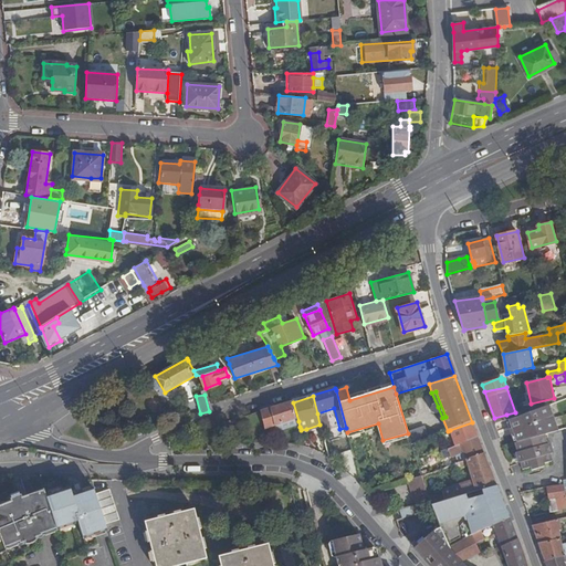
[(282,425),(299,421),(293,402),(270,409),(274,425),(278,433),(284,431),(282,425)]
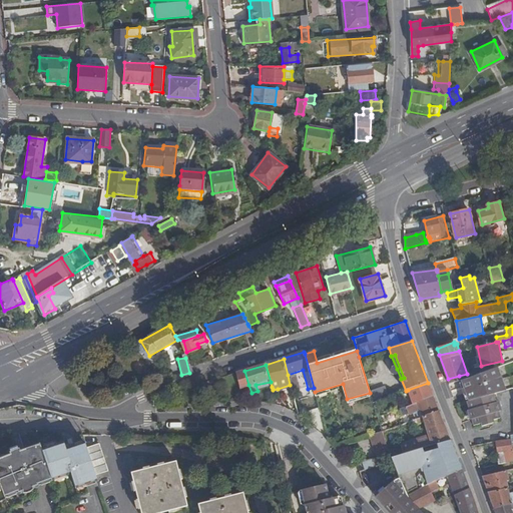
[(389,370),(389,372),(389,373),(391,375),(393,375),(395,375),(396,373),(397,372),(397,369),(396,368),(394,367),(392,367),(390,368),(389,370)]
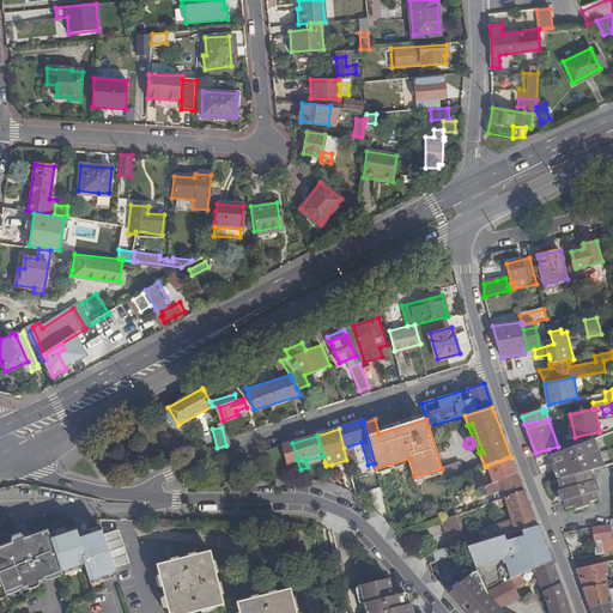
[(600,467),(593,438),(558,447),(548,449),(550,453),(552,461),(547,462),(548,468),(553,467),(556,477),(557,479),(590,469),(600,467)]
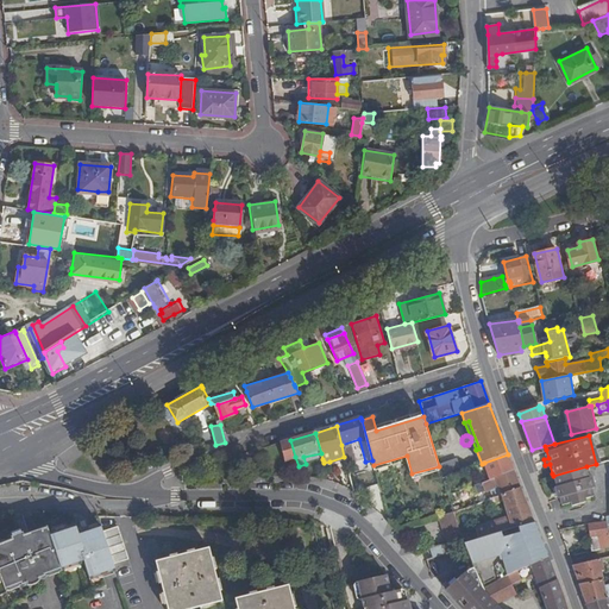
[(286,459),(295,457),(290,440),(281,444),(286,459)]
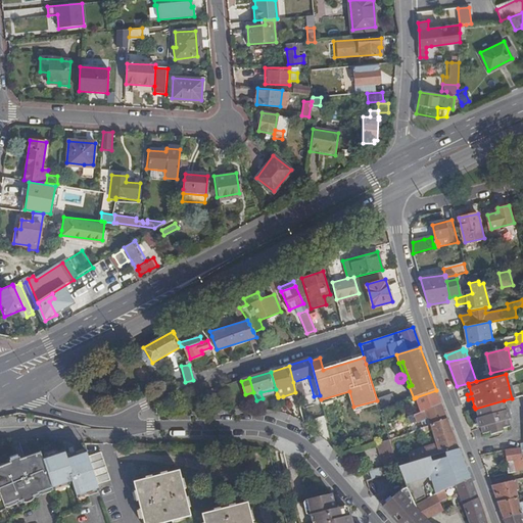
[(263,398),(277,394),(276,389),(260,392),(263,398)]
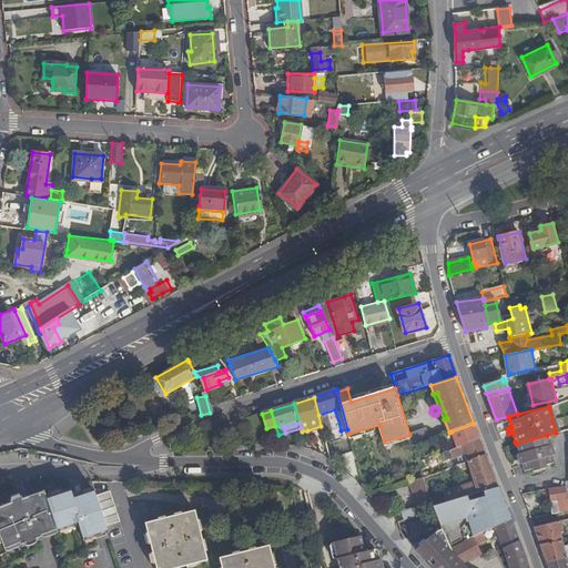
[(452,432),(458,448),(480,439),(474,424),(452,432)]
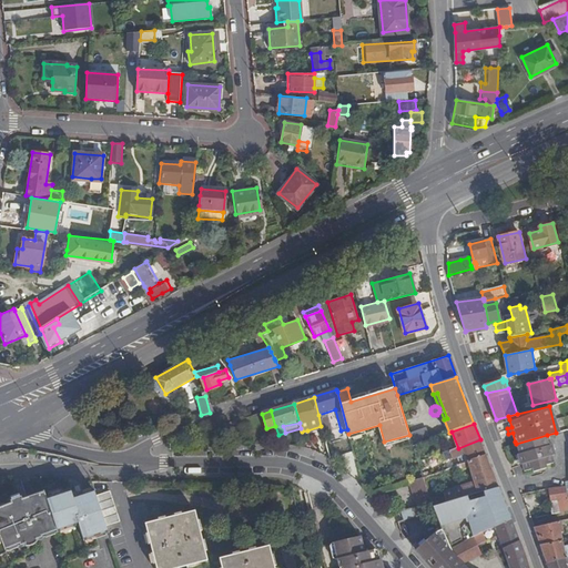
[(425,429),(409,435),(413,446),(419,444),(428,440),(425,429)]
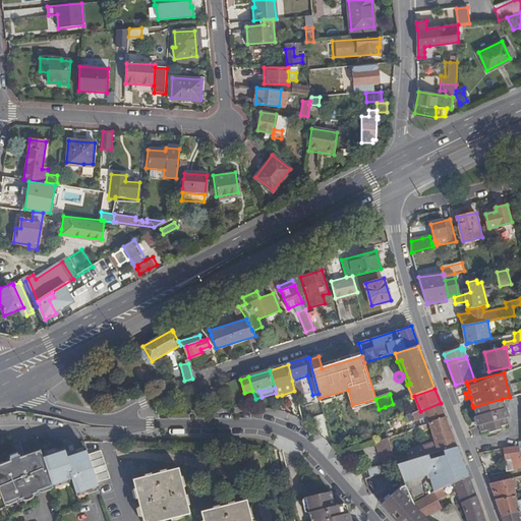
[(410,398),(415,413),(420,411),(414,396),(412,397),(410,398)]
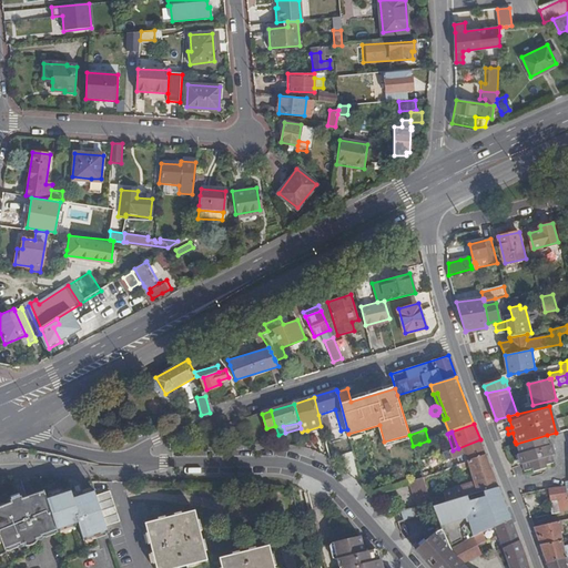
[(553,455),(547,435),(516,444),(518,454),(517,455),(519,464),(521,464),(524,470),(531,468),(531,472),(545,467),(544,464),(551,463),(549,456),(553,455)]
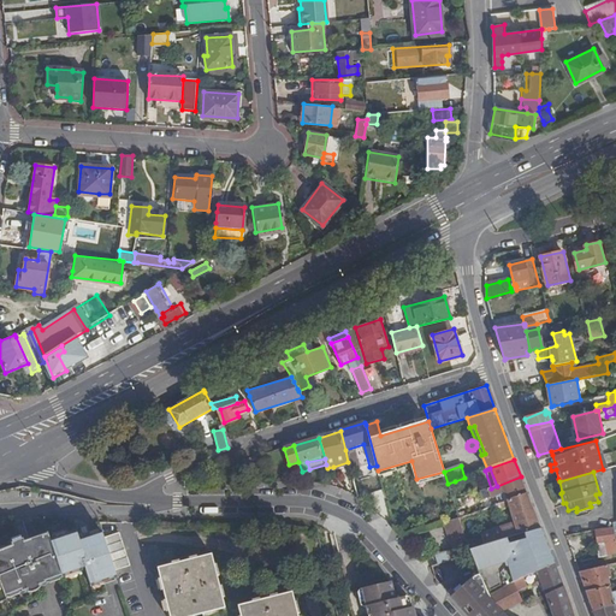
[(498,499),(501,504),(528,495),(521,477),(497,486),(491,489),(489,490),(491,497),(491,498),(503,493),(505,497),(498,499)]
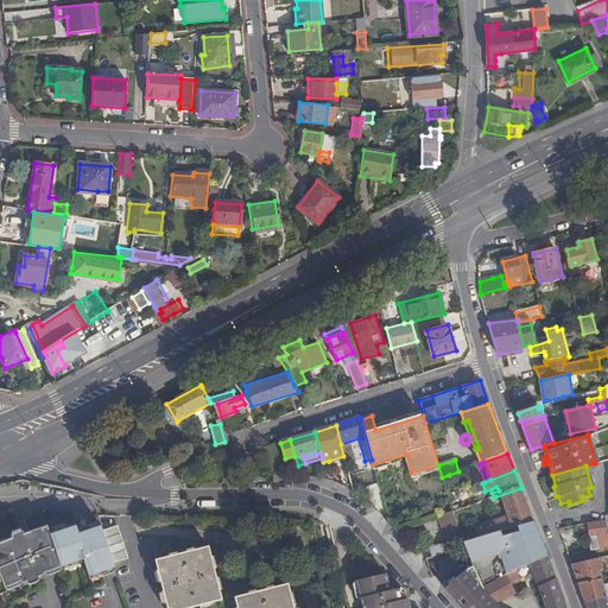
[(479,532),(480,537),(493,533),(533,523),(521,488),(494,498),(493,498),(494,502),(501,500),(508,517),(476,526),(477,532),(479,532)]
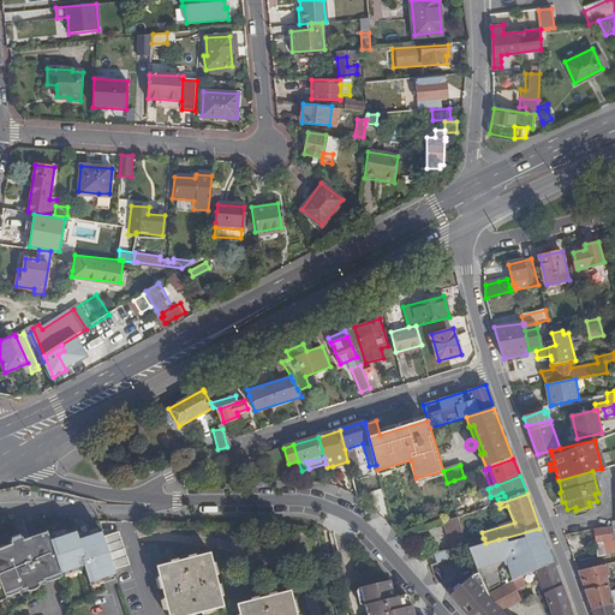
[(384,520),(392,519),(388,506),(381,507),(384,520)]
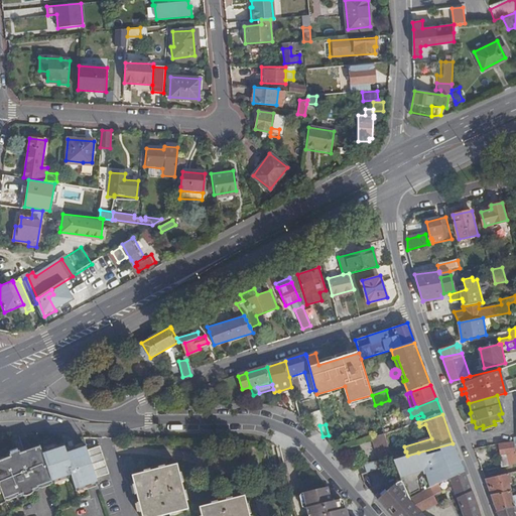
[(373,438),(379,460),(390,456),(385,435),(373,438)]
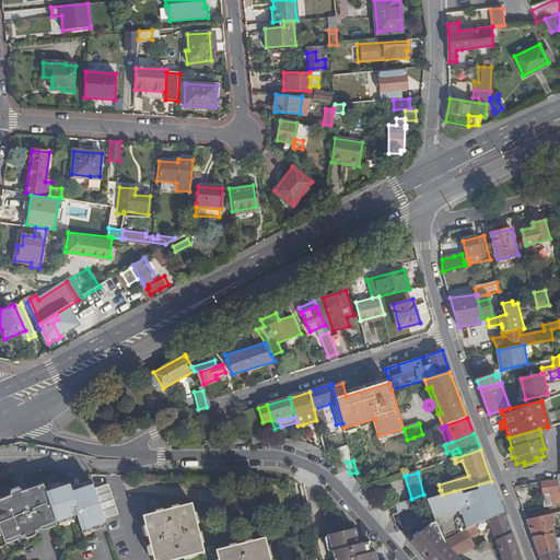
[(543,481),(546,505),(559,502),(559,485),(558,478),(543,481)]
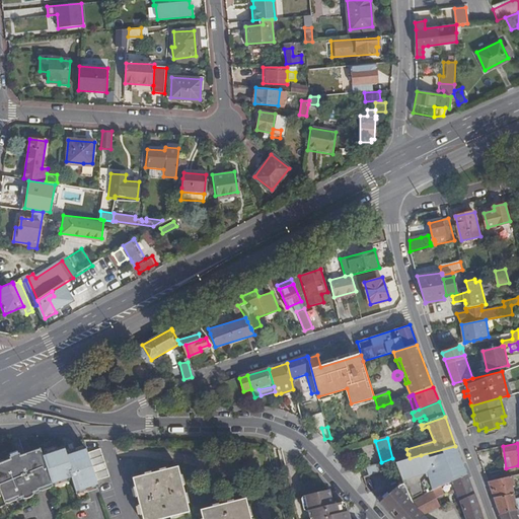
[(40,448),(21,454),(23,460),(42,454),(40,448)]
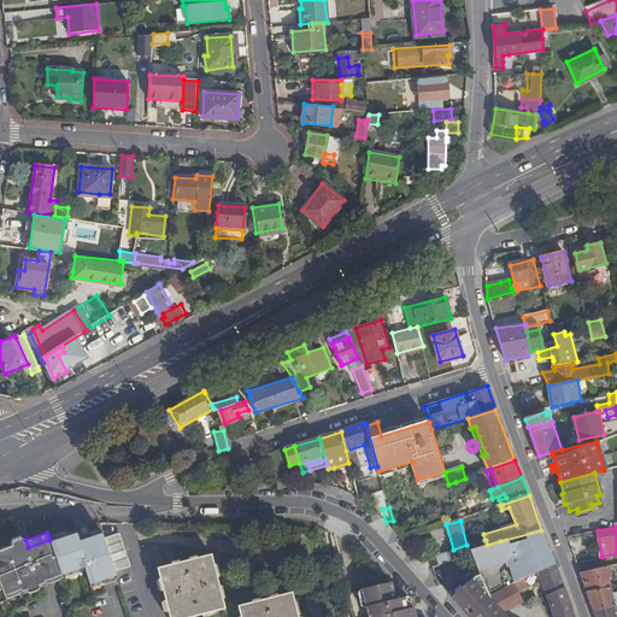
[(90,587),(117,577),(116,573),(104,539),(101,533),(80,540),(77,533),(50,541),(62,575),(62,577),(84,570),(90,587)]
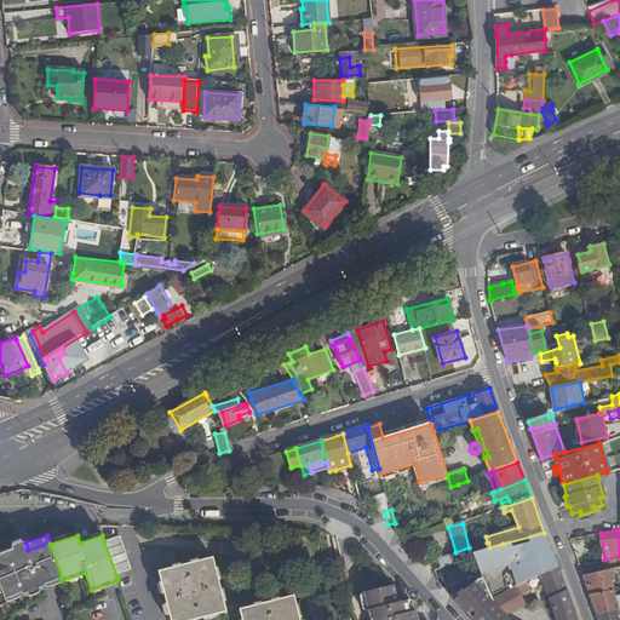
[(131,570),(120,537),(104,541),(116,575),(131,570)]
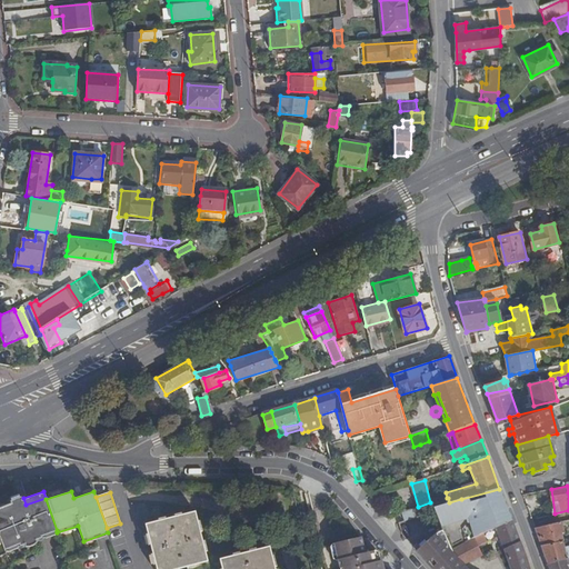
[(463,505),(461,499),(449,502),(445,503),(441,505),(436,506),(445,523),(457,547),(475,539),(490,531),(497,528),(512,520),(501,495),(463,505)]
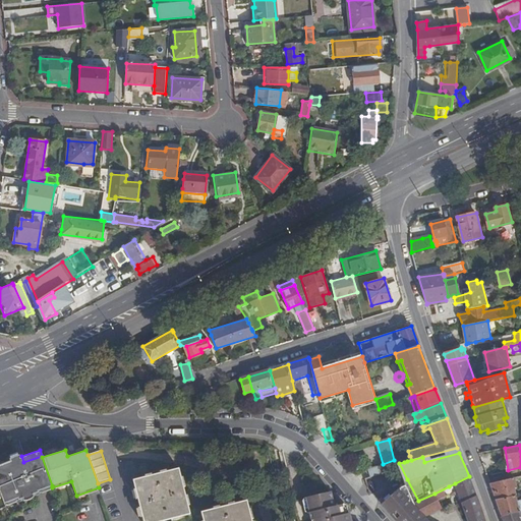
[(35,491),(52,485),(42,457),(42,456),(23,462),(21,456),(21,454),(9,458),(9,460),(11,464),(7,465),(6,464),(0,466),(0,495),(2,502),(17,496),(18,500),(36,494),(35,491)]
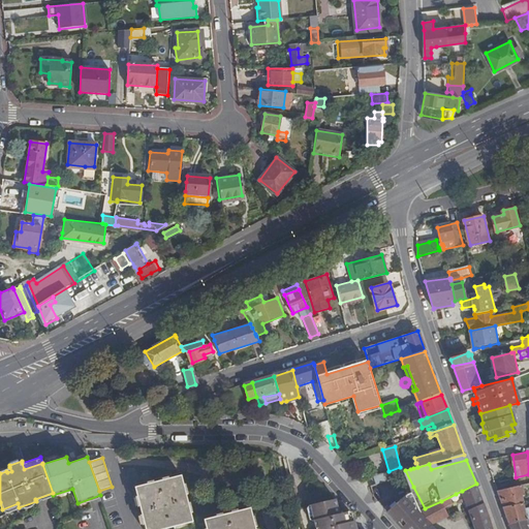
[(400,467),(402,471),(405,470),(410,469),(413,468),(417,467),(416,463),(415,463),(400,467)]
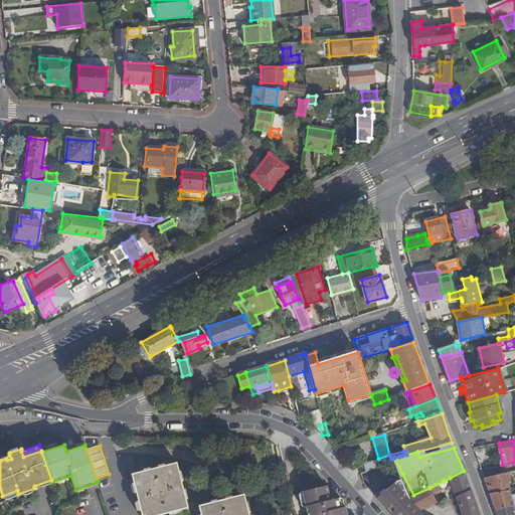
[(161,514),(188,508),(176,465),(132,475),(143,514),(161,514)]
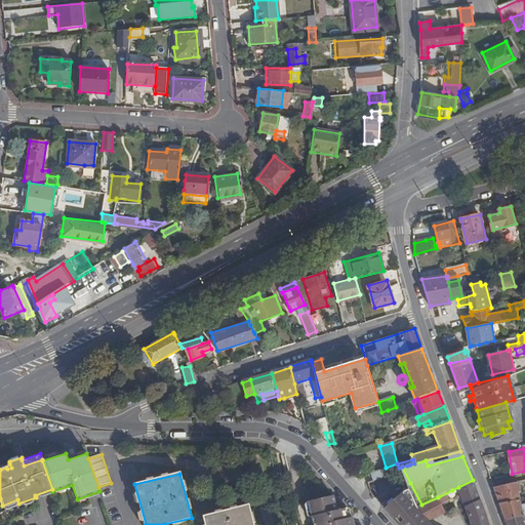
[(523,482),(522,479),(492,485),(505,518),(524,514),(524,501),(521,502),(518,491),(522,491),(520,482),(523,482)]
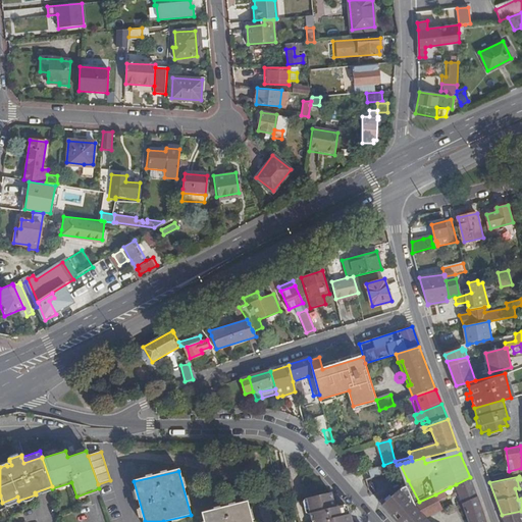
[(486,521),(481,507),(470,477),(456,484),(468,521),(486,521)]
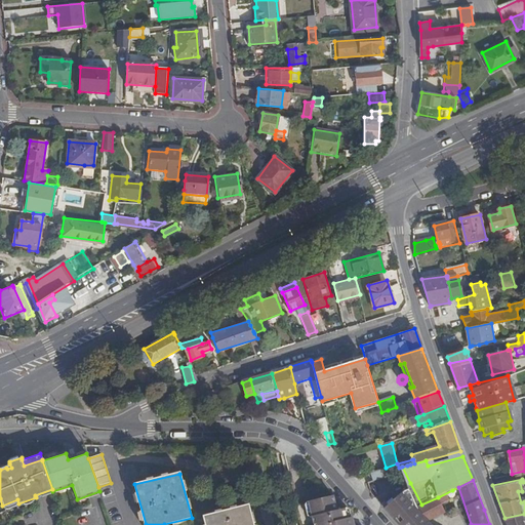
[(402,486),(386,508),(400,524),(431,524),(428,521),(422,516),(418,506),(421,505),(410,483),(402,486)]
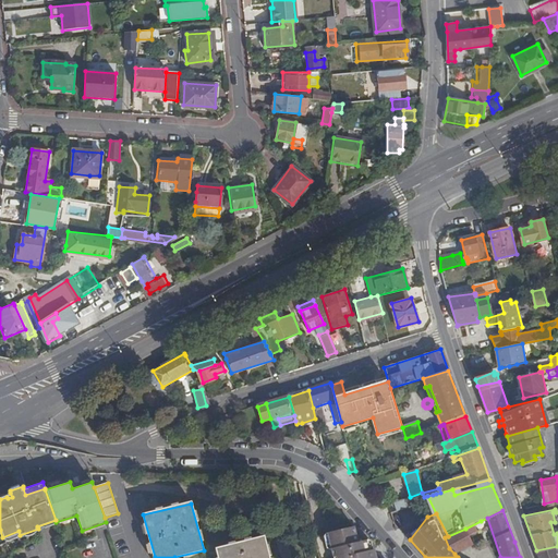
[(483,526),(481,521),(465,529),(468,534),(483,526)]
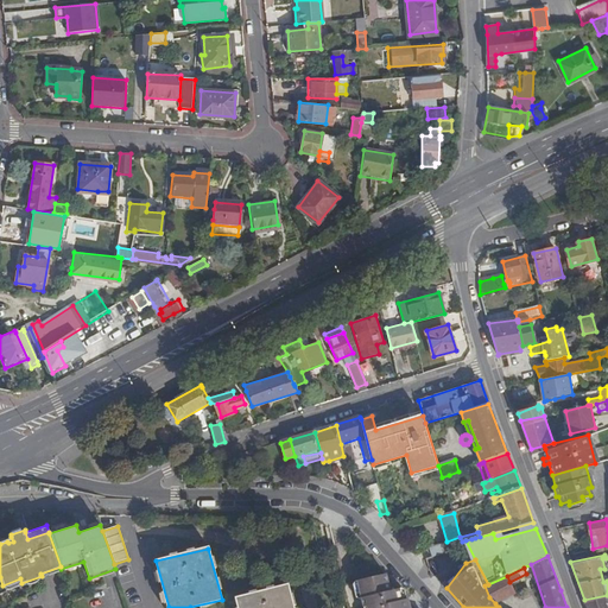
[(386,575),(366,580),(373,607),(384,607),(377,578),(387,576),(386,575)]
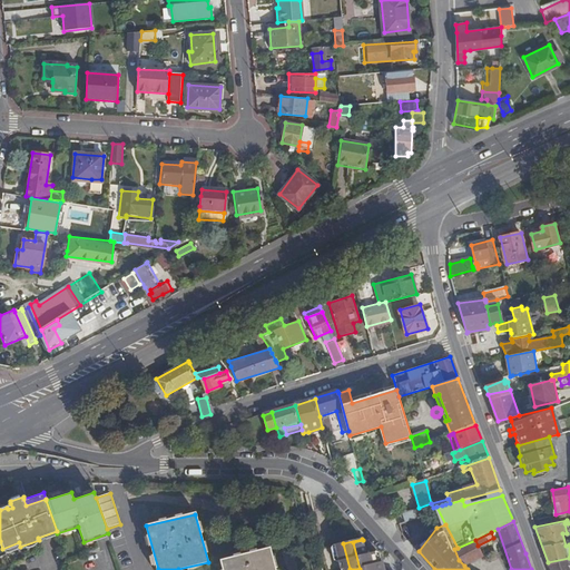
[(384,569),(382,563),(381,562),(377,563),(375,554),(373,552),(366,554),(363,540),(353,542),(360,569),(384,569)]
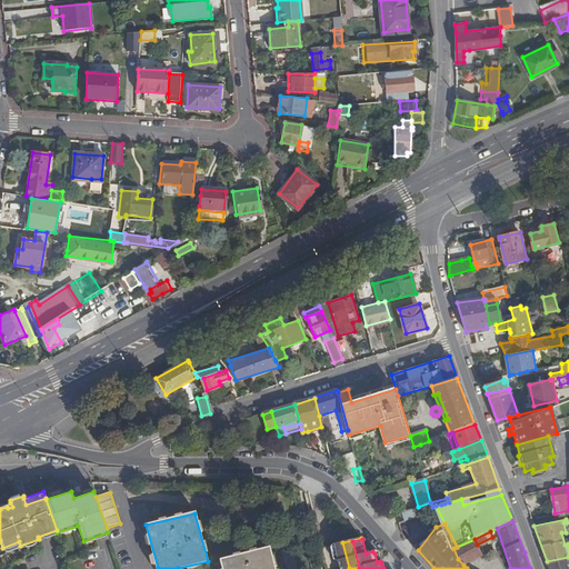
[(477,545),(475,539),(457,547),(453,548),(458,559),(463,565),(481,555),(477,545)]
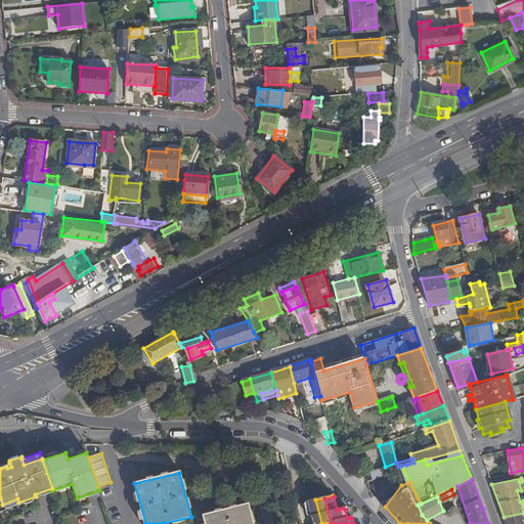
[(321,523),(315,499),(308,500),(313,523),(321,523)]
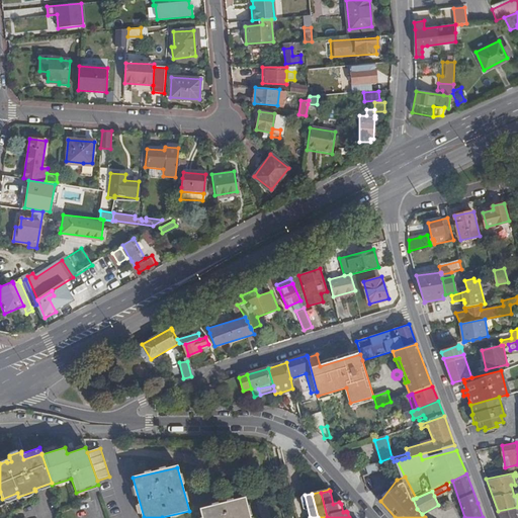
[(250,517),(245,499),(201,510),(203,517),(250,517)]
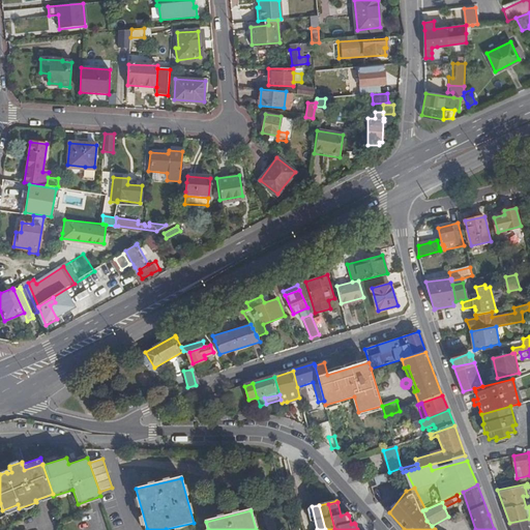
[(529,529),(529,519),(509,523),(511,529),(529,529)]
